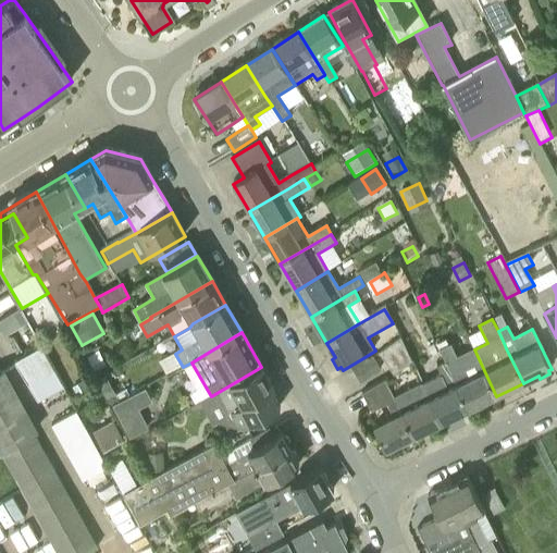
[(412,364),(400,339),(380,355),(394,376),(412,364)]
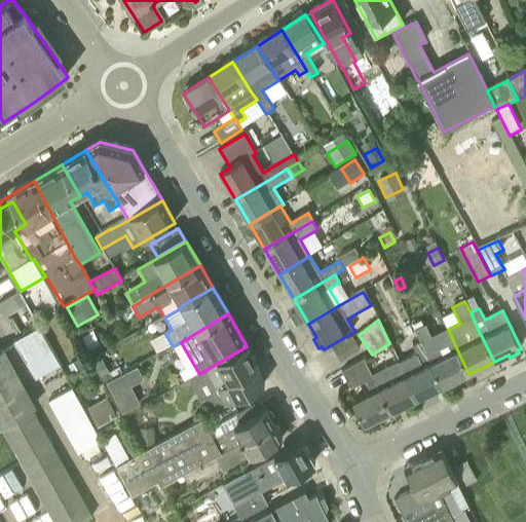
[(467,378),(465,375),(468,374),(448,330),(431,337),(426,326),(415,331),(421,343),(422,342),(444,386),(456,380),(458,383),(467,378)]
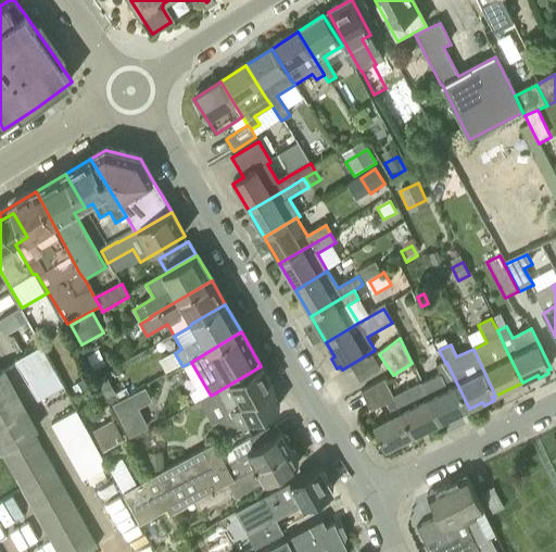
[(438,354),(432,346),(427,348),(432,358),(438,354)]
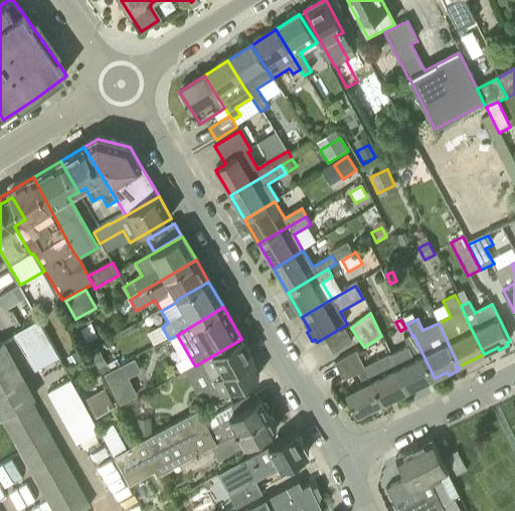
[(15,338),(39,378),(63,364),(39,324),(15,338)]
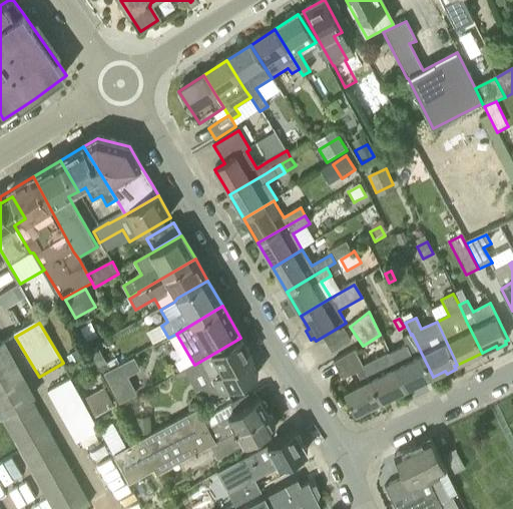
[(324,341),(332,354),(351,342),(344,329),(324,341)]
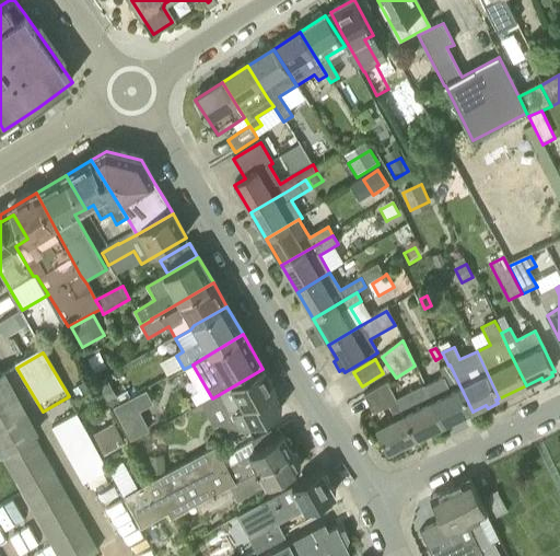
[(440,370),(444,379),(426,387),(444,426),(445,425),(447,428),(457,423),(455,419),(473,412),(450,365),(448,366),(440,370)]
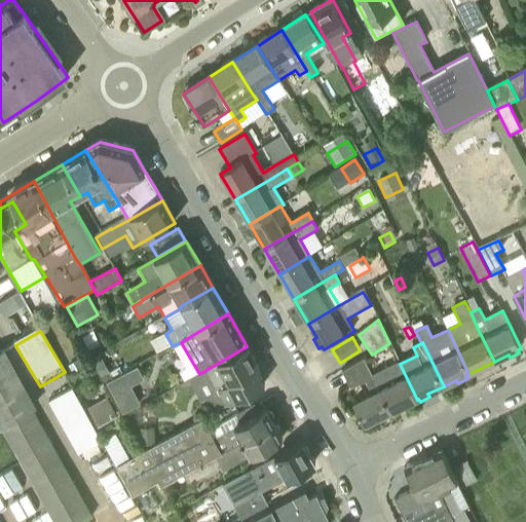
[(98,353),(94,346),(88,349),(91,357),(98,353)]
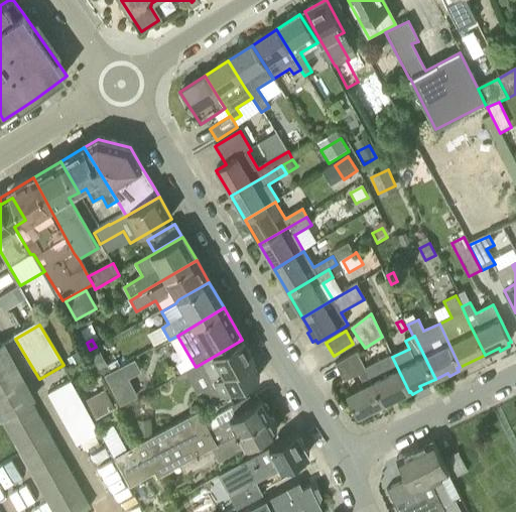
[(207,390),(215,403),(243,387),(235,372),(254,360),(242,340),(196,367),(196,368),(185,374),(198,395),(207,390)]
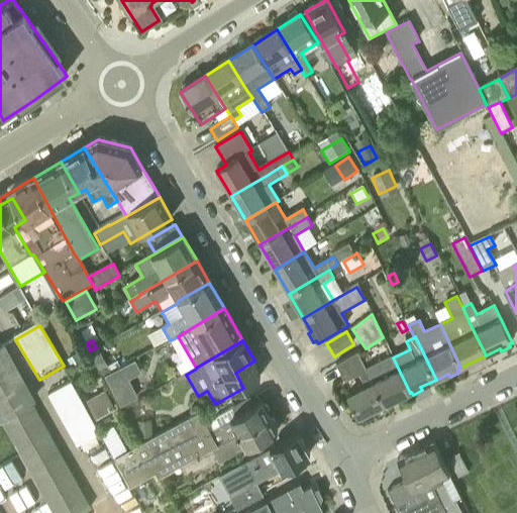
[(0,345),(0,417),(1,420),(31,404),(23,390),(24,389),(0,345)]
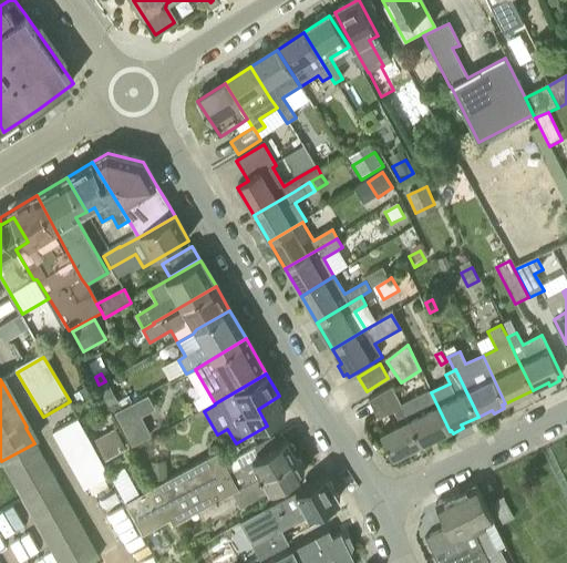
[(122,411),(117,403),(110,387),(99,393),(112,417),(115,415),(122,411)]
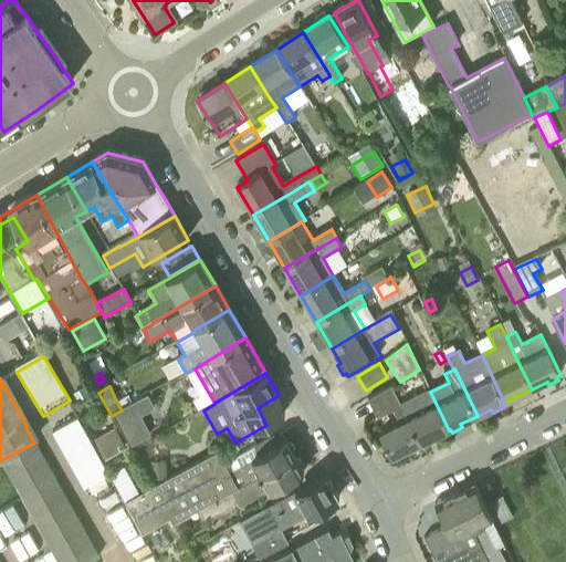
[(90,397),(84,387),(70,394),(75,405),(90,397)]
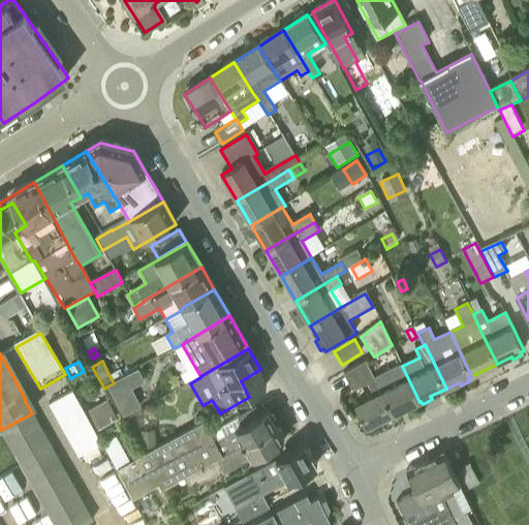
[(368,362),(345,375),(353,392),(368,384),(373,397),(355,405),(366,428),(394,414),(376,379),(368,362)]
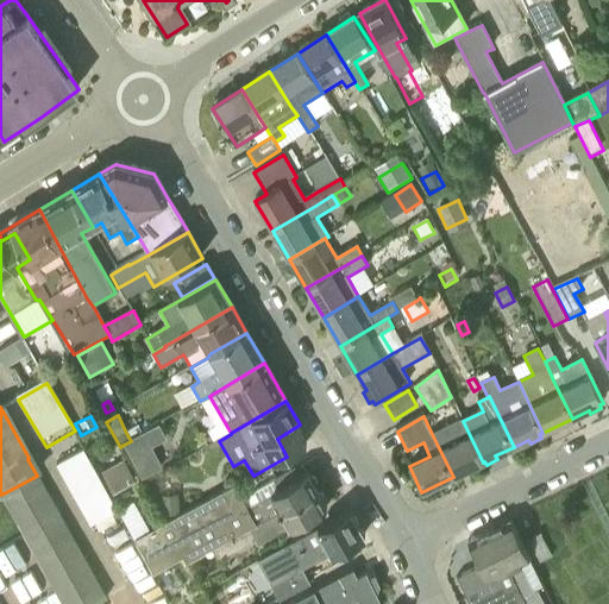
[(463,421),(433,436),(453,477),(483,463),(463,421)]
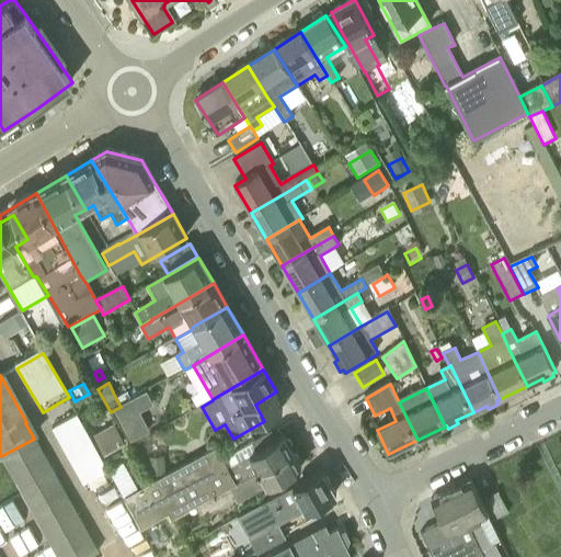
[(155,406),(147,393),(121,407),(114,410),(132,443),(151,433),(140,412),(155,406)]
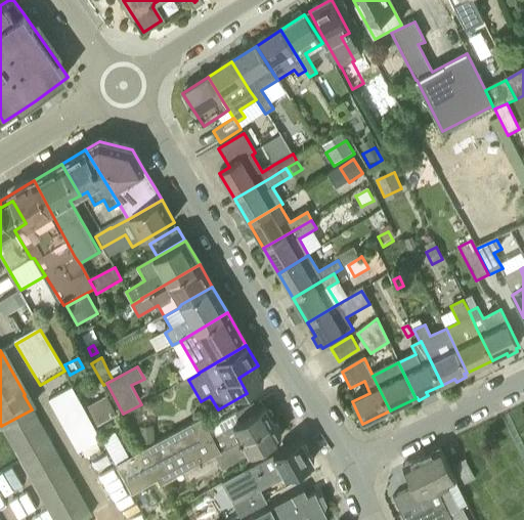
[(98,426),(118,415),(108,397),(88,408),(98,426)]
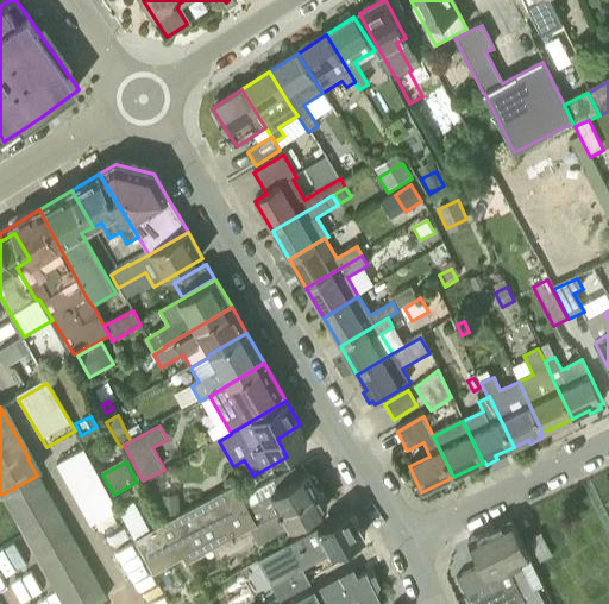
[(214,548),(215,549),(318,492),(308,476),(300,480),(294,471),(275,482),(280,491),(248,509),(236,486),(151,533),(136,541),(154,573),(184,558),(187,562),(214,548)]
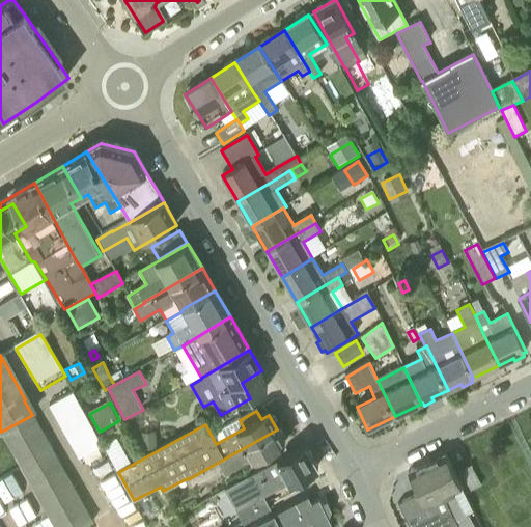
[(252,461),(267,454),(285,444),(277,430),(188,479),(193,490),(251,459),(252,461)]
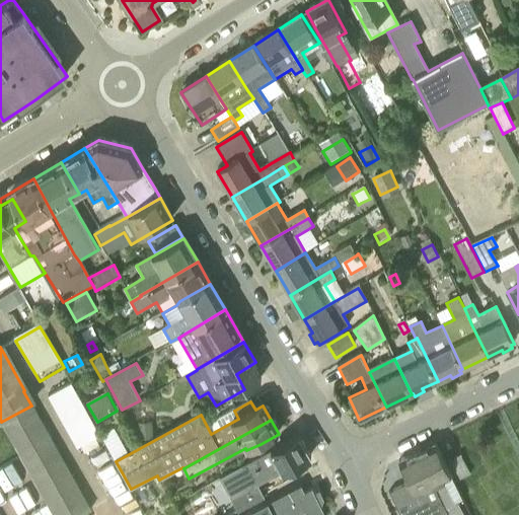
[(152,439),(151,423),(137,424),(138,440),(152,439)]
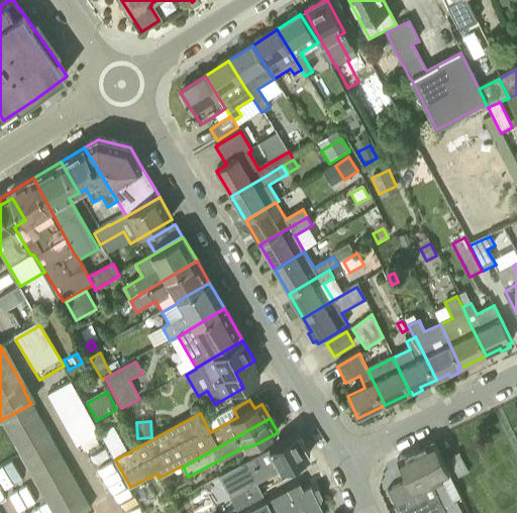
[(114,459),(115,459),(128,452),(121,439),(114,427),(100,434),(107,446),(114,459)]
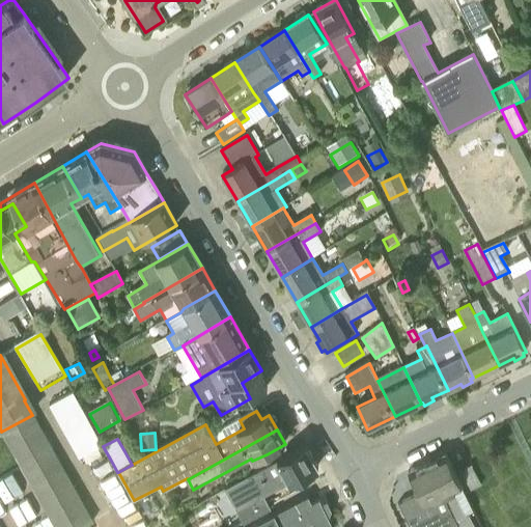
[(264,498),(300,478),(318,468),(306,447),(287,458),(225,491),(244,525),(271,510),(264,498)]
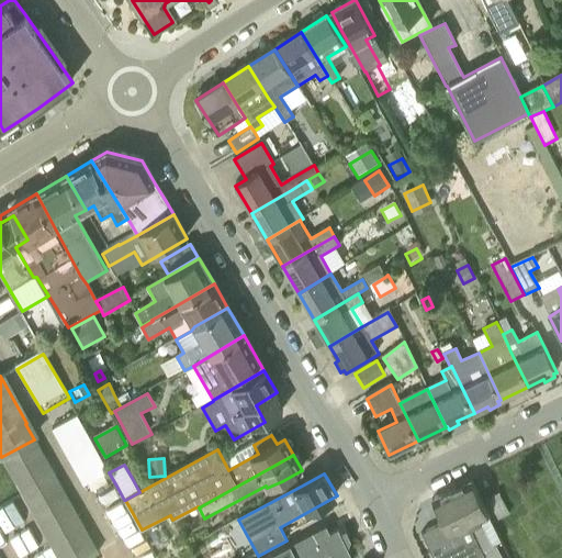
[(478,524),(491,517),(472,481),(453,491),(484,550),(495,545),(485,525),(481,528),(478,524)]
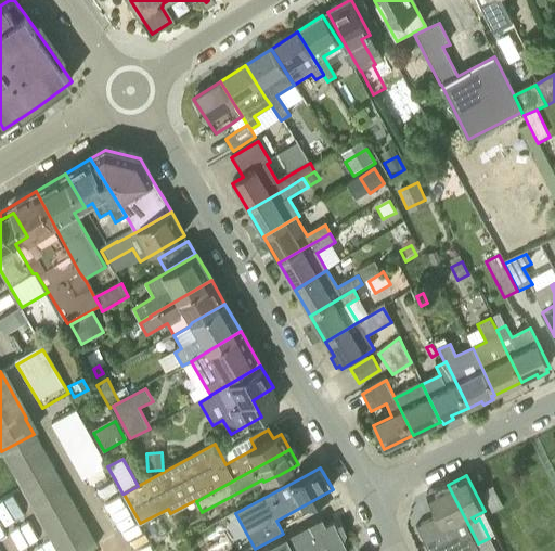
[(473,550),(478,548),(478,543),(448,485),(426,495),(438,517),(416,527),(427,550),(473,550)]
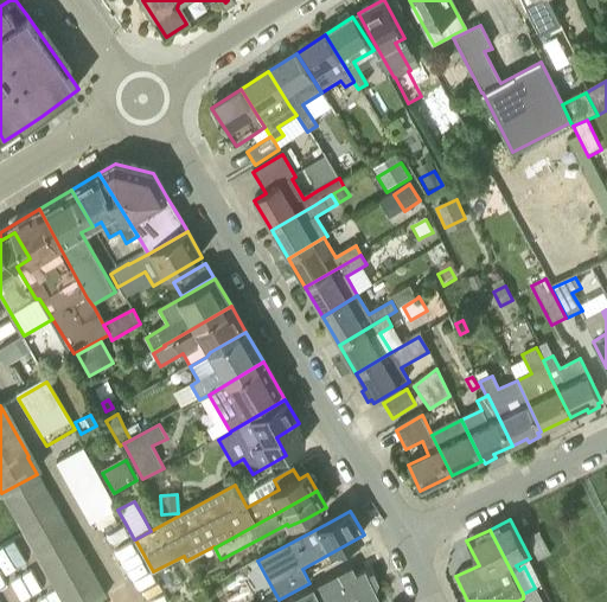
[(526,540),(538,561),(550,555),(540,533),(526,540)]
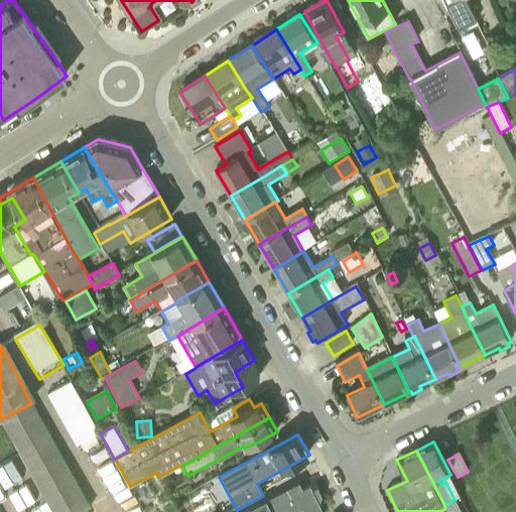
[(299,484),(248,510),(246,511),(323,511),(316,498),(315,498),(314,499),(306,497),(299,484)]
